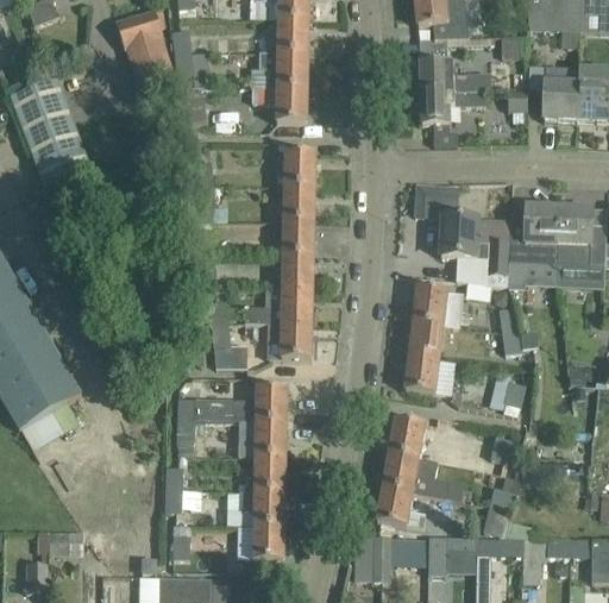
[(35,25),(58,17),(52,0),(42,0),(35,2),(36,6),(29,8),(35,25)]
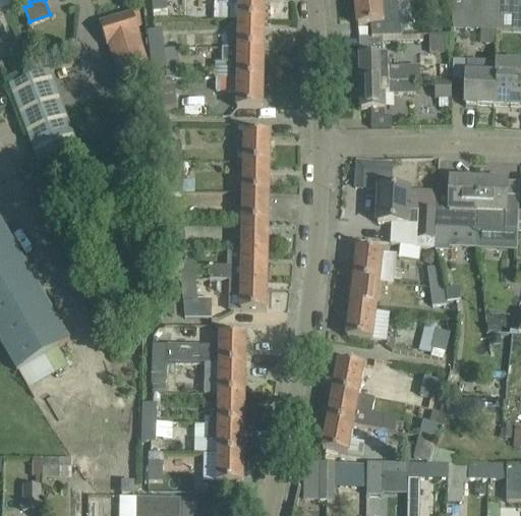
[(152,0),(153,8),(168,6),(167,0),(152,0)]
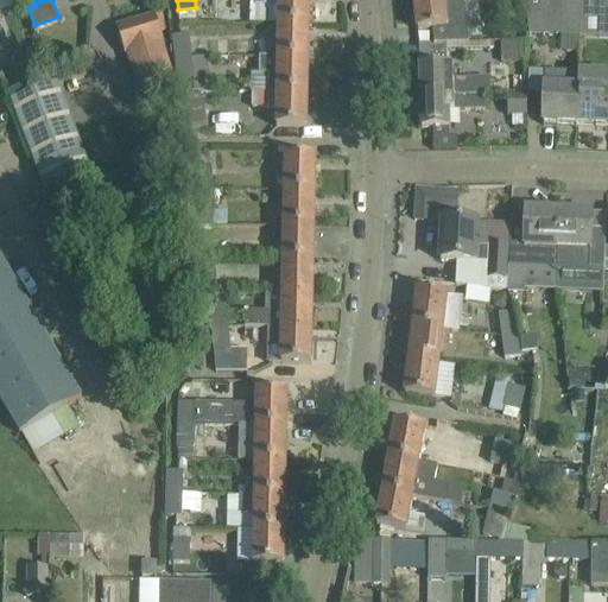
[(279,0),(279,18),(309,19),(309,0),(279,0)]
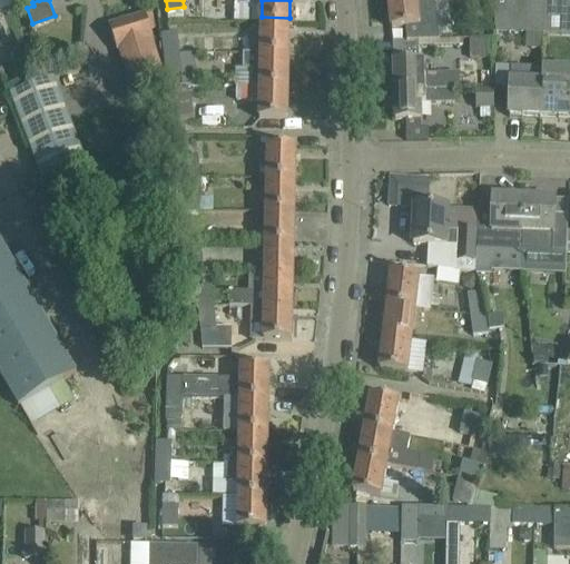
[(389,0),(392,25),(406,22),(408,36),(439,36),(435,0),(389,0)]
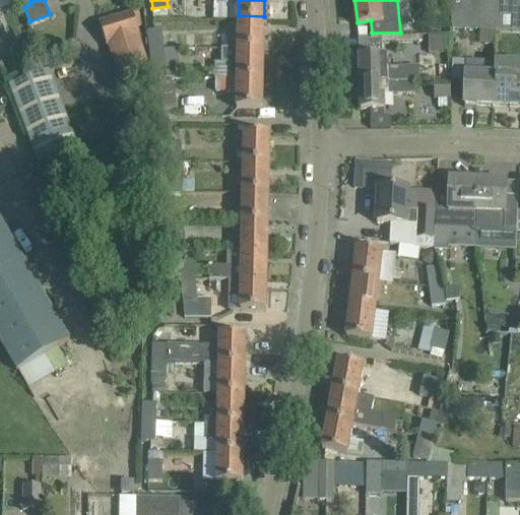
[(445,0),(451,10),(451,25),(497,27),(498,0),(445,0)]
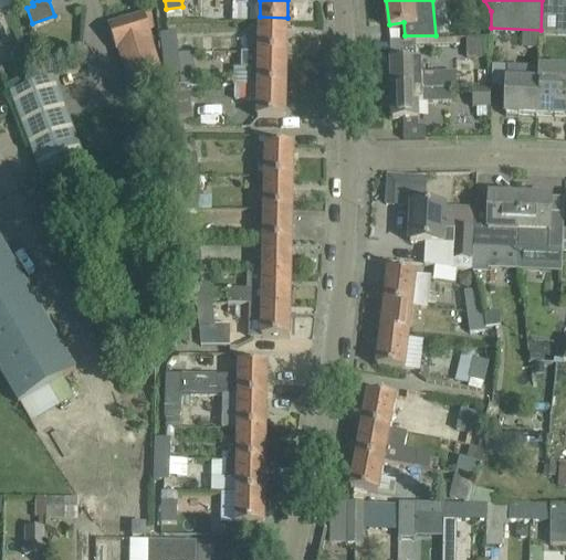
[(117,48),(152,35),(143,8),(108,20),(117,48)]
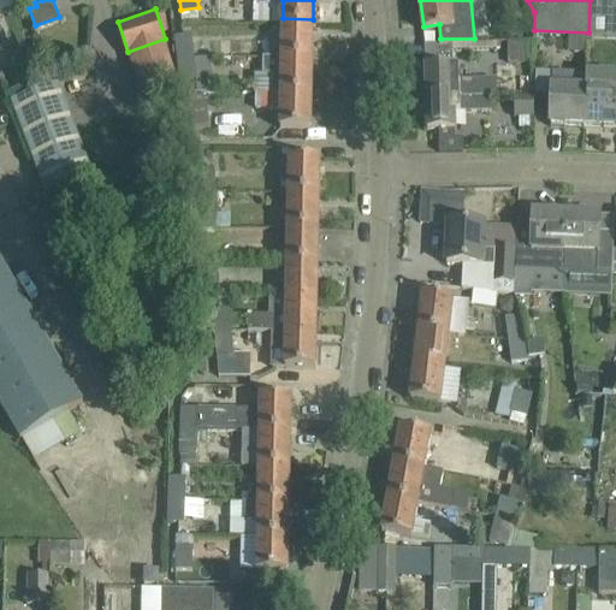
[(282,54),(312,54),(313,19),(283,18),(282,54)]
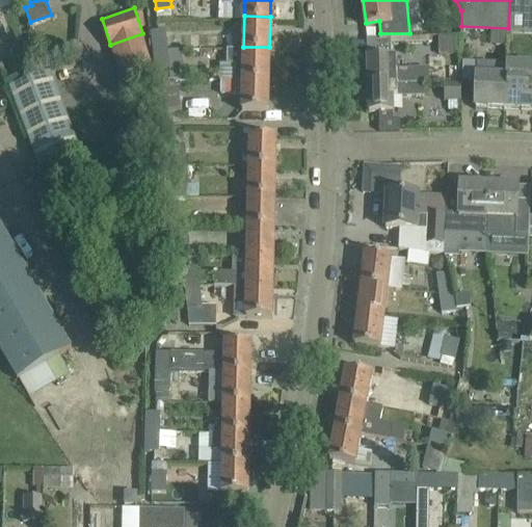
[(150,27),(153,47),(167,46),(165,25),(150,27)]
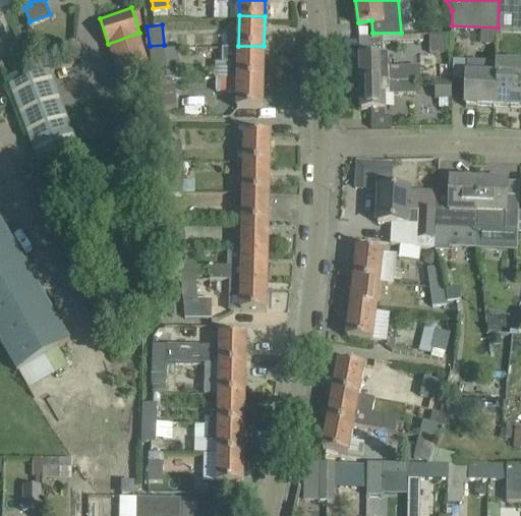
[(449,31),(428,31),(429,47),(439,47),(450,47),(449,31)]
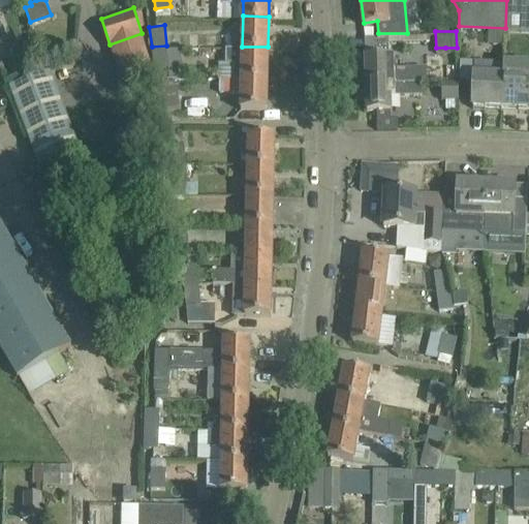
[(389,35),(373,35),(373,48),(389,48),(389,35)]
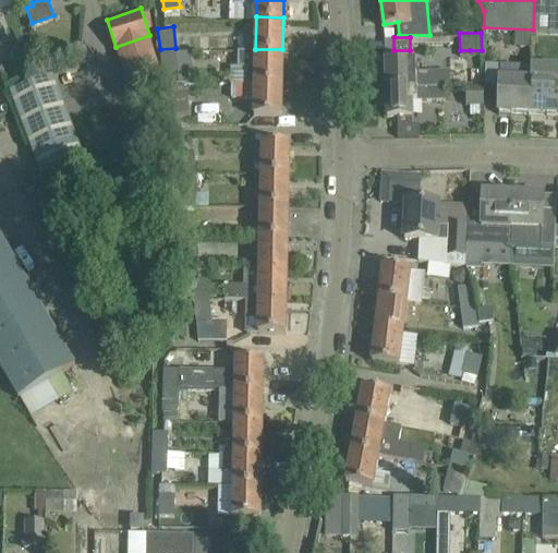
[(166,85),(170,85),(186,84),(186,80),(198,79),(198,57),(209,57),(209,47),(176,48),(160,49),(162,72),(164,71),(166,85)]
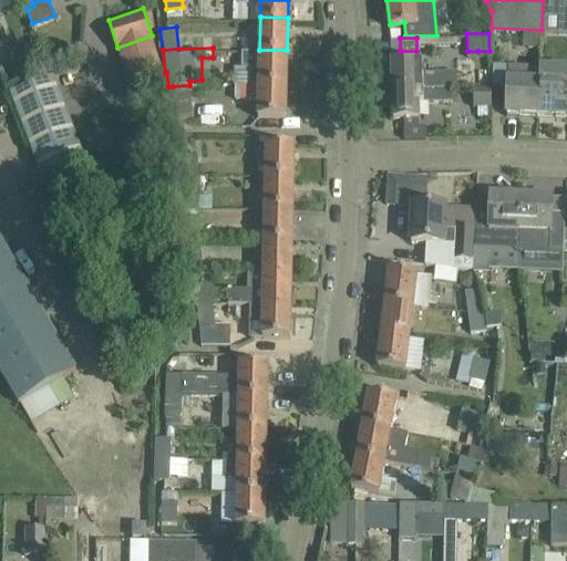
[(235,81),(287,82),(287,50),(259,50),(241,49),(241,64),(235,63),(235,81)]
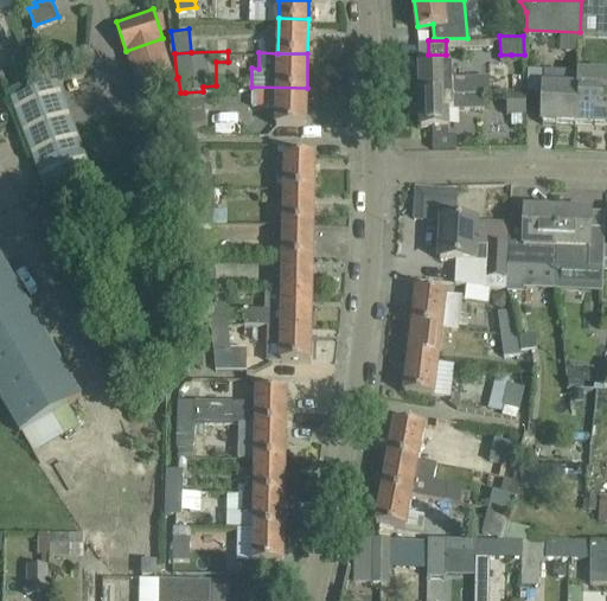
[(420,93),(485,91),(485,90),(491,90),(491,72),(453,74),(452,62),(420,62),(420,93)]
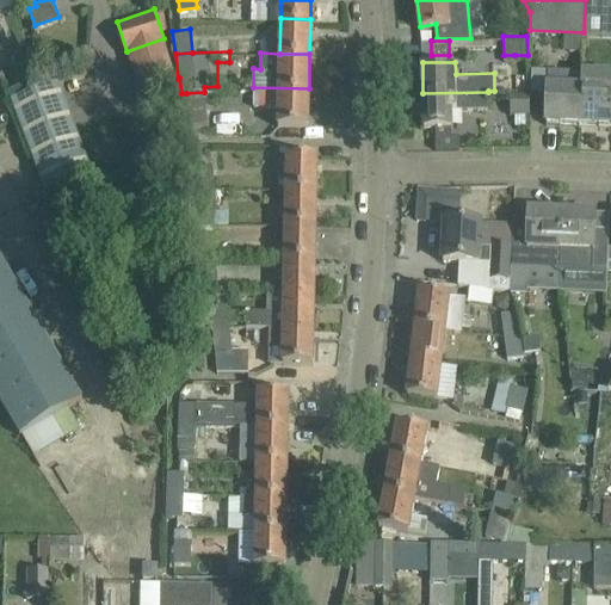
[(545,119),(579,122),(581,85),(582,85),(584,69),(584,67),(548,66),(545,119)]
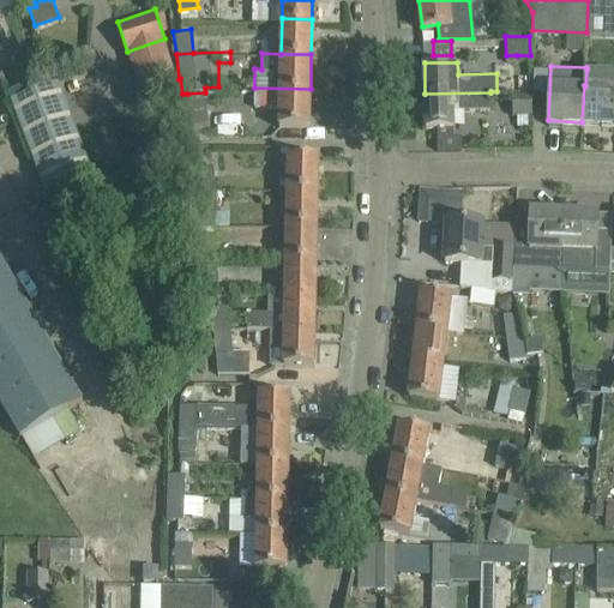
[(613,71),(587,70),(585,85),(584,85),(582,122),(613,124),(613,71)]
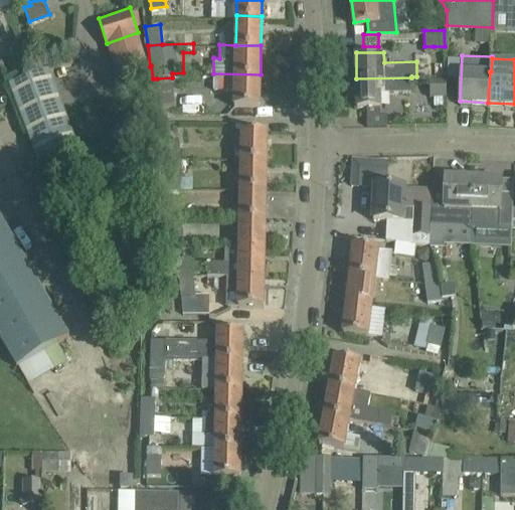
[(37,158),(77,142),(48,66),(8,81),(37,158)]
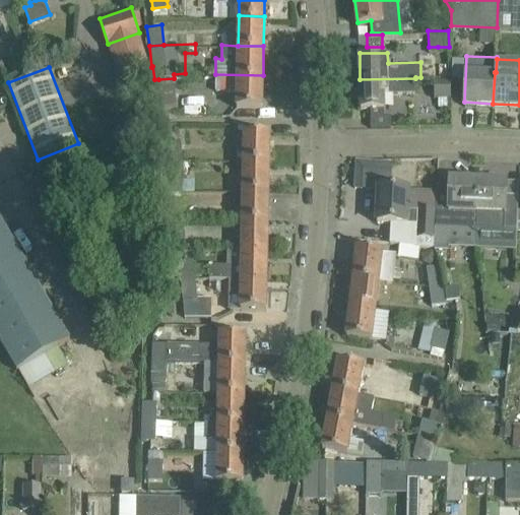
[(262,105),(263,75),(215,74),(215,75),(216,75),(215,87),(238,87),(237,105),(262,105)]
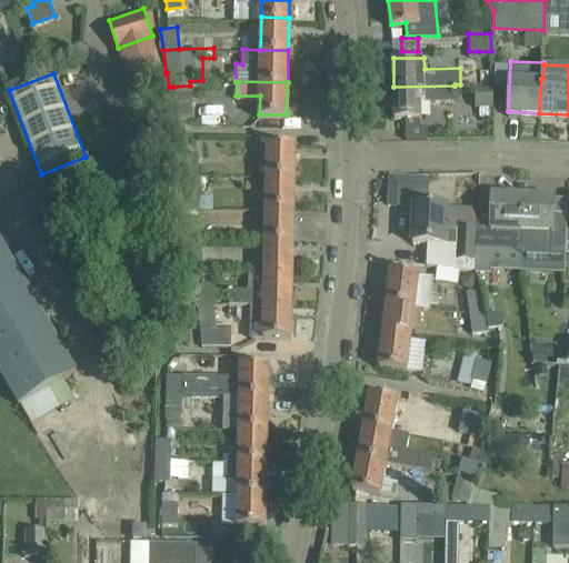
[(193,121),(190,86),(173,87),(177,122),(193,121)]
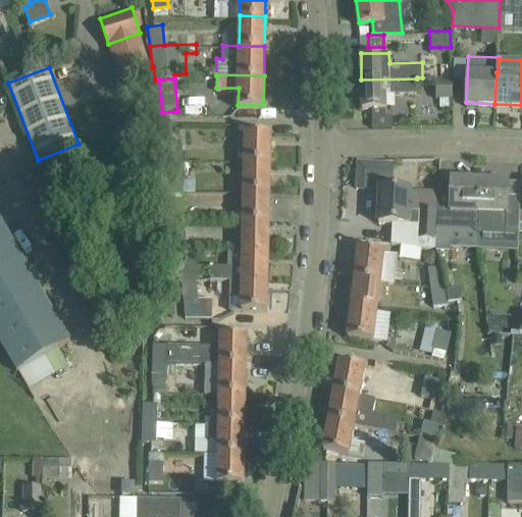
[(417,79),(361,80),(362,106),(385,105),(385,91),(417,90),(417,79)]
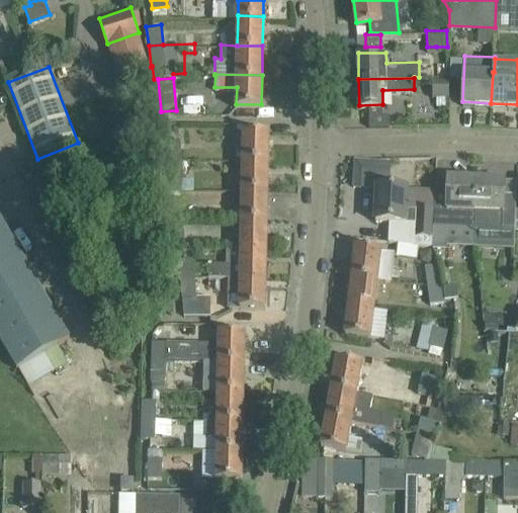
[(432,93),(448,93),(448,78),(432,78),(432,93)]
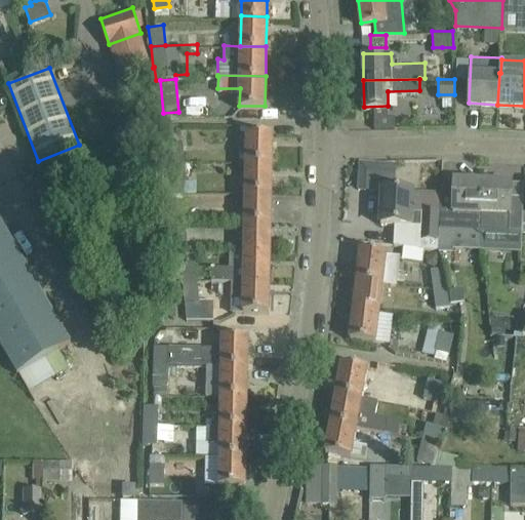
[(246,160),(272,161),(272,130),(247,130),(246,160)]
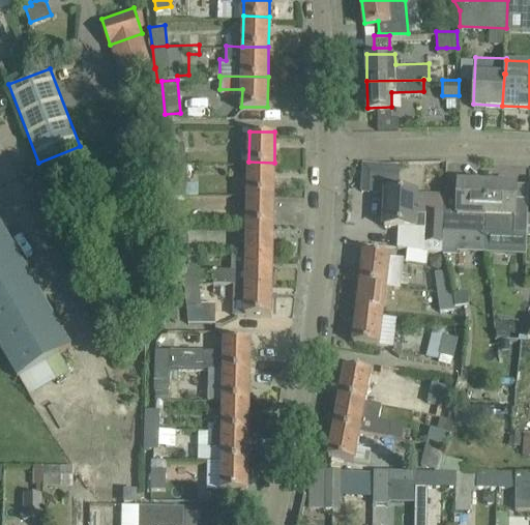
[(169,143),(171,163),(185,162),(184,141),(169,143)]
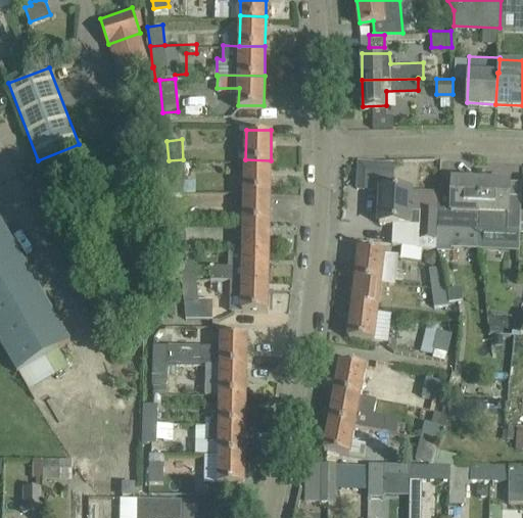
[(381,187),(382,187),(383,175),(391,176),(393,159),(359,157),(357,185),(381,187)]
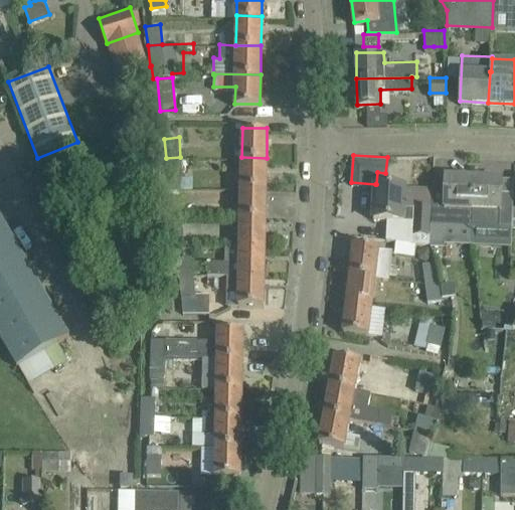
[(180,157),(166,158),(167,177),(182,176),(180,157)]
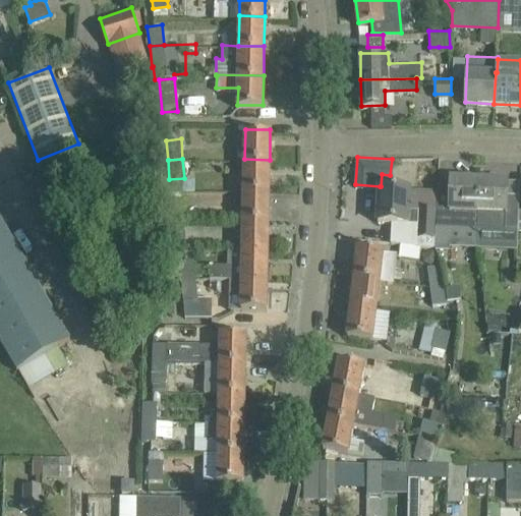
[(244,188),(269,189),(270,160),(244,159),(244,188)]
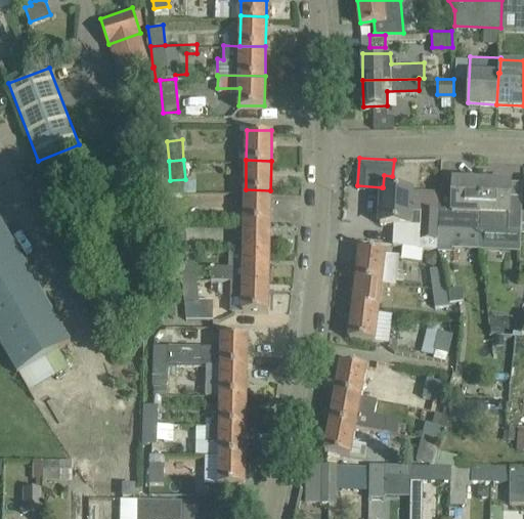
[(479,226),(482,178),(452,176),(452,190),(439,189),(438,208),(438,224),(479,226)]
